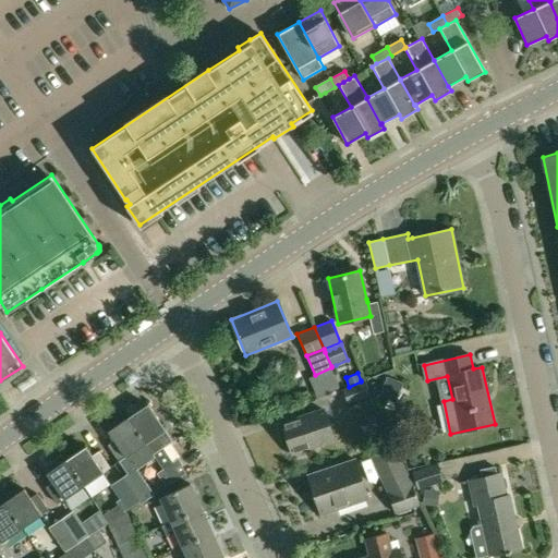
[(386,378),(379,395),(396,401),(401,385),(386,378)]
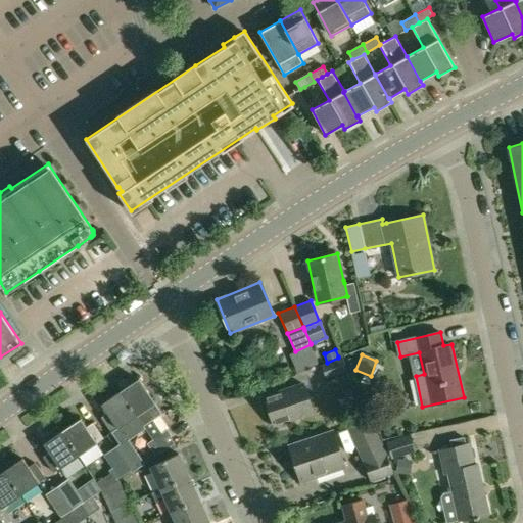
[(342,357),(321,365),(326,378),(347,370),(342,357)]
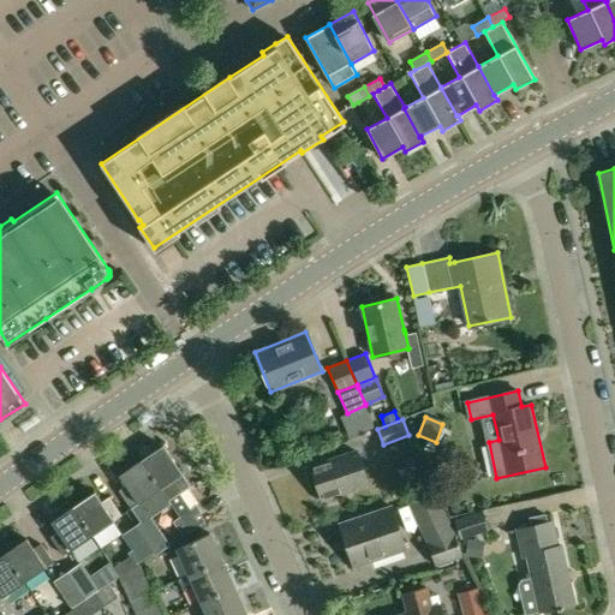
[(162,446),(142,460),(161,489),(172,503),(174,506),(185,499),(180,493),(190,485),(183,473),(162,446)]
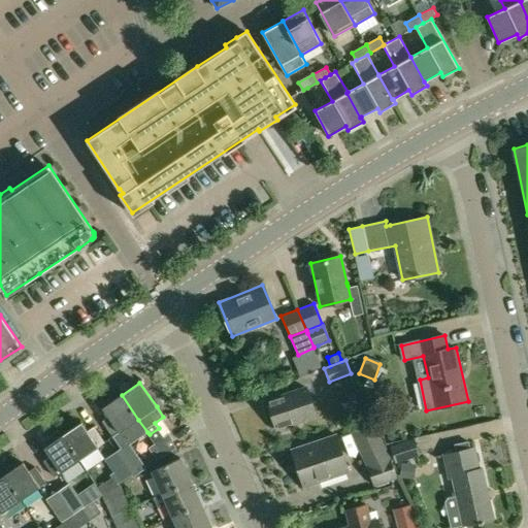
[(306,388),(267,400),(276,429),(316,417),(306,388)]
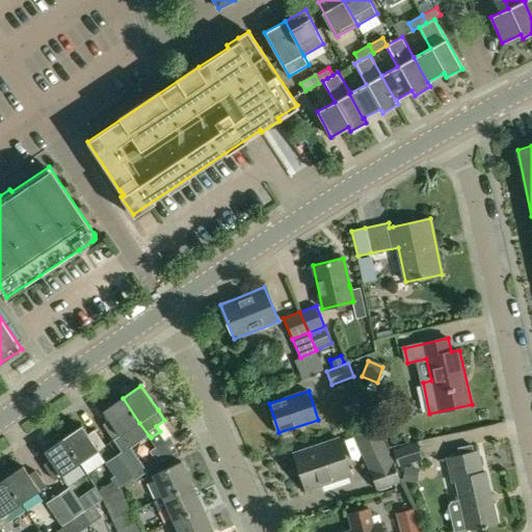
[(109,419),(103,424),(122,451),(116,455),(132,479),(147,469),(131,447),(149,435),(139,423),(123,398),(104,411),(109,419)]
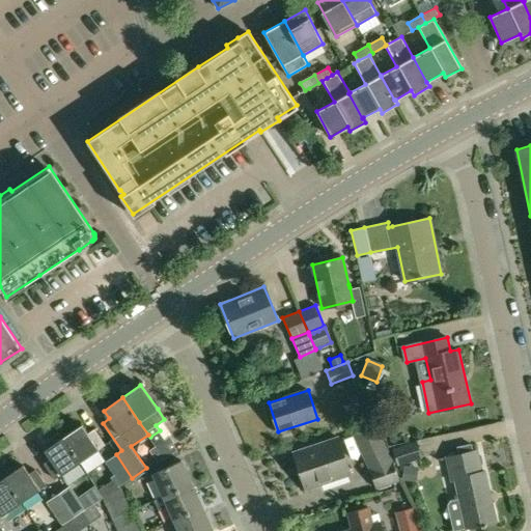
[(355,406),(351,418),(362,422),(366,410),(355,406)]
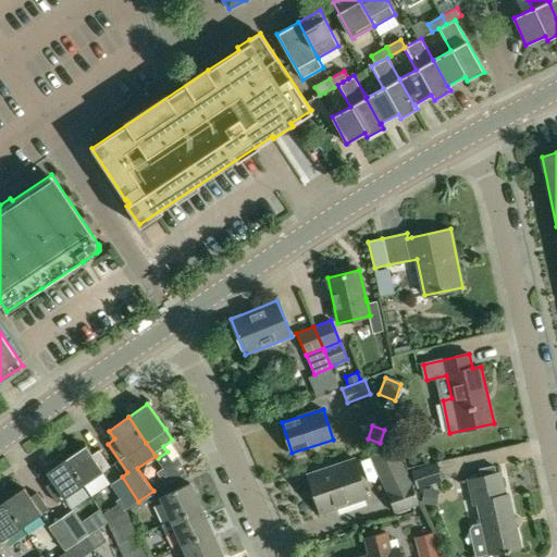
[(391,440),(367,452),(395,514),(419,505),(412,482),(391,440)]
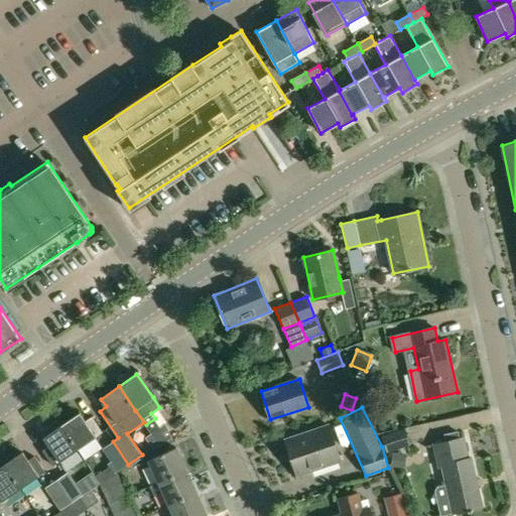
[(80,412),(61,425),(78,449),(97,436),(96,436),(104,431),(94,417),(87,422),(80,412)]
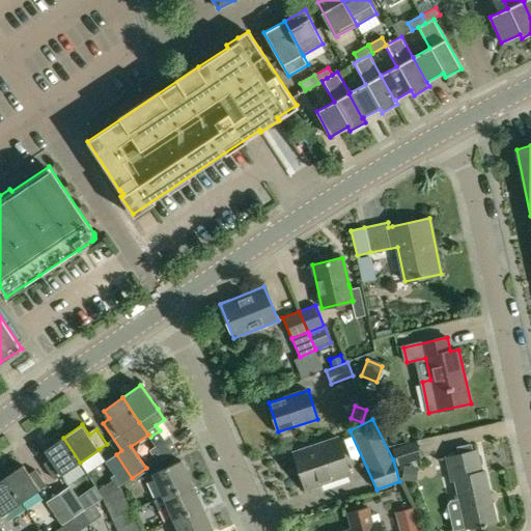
[(157,447),(150,451),(158,463),(176,450),(172,439),(170,436),(165,439),(160,430),(150,437),(157,447)]
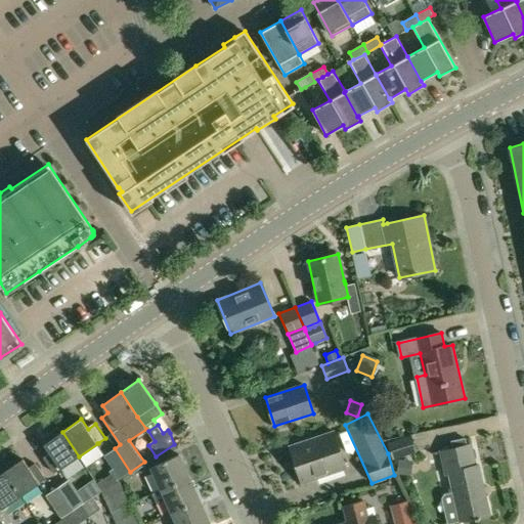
[(62,432),(43,445),(49,453),(44,456),(54,472),(59,469),(60,470),(79,456),(62,432)]
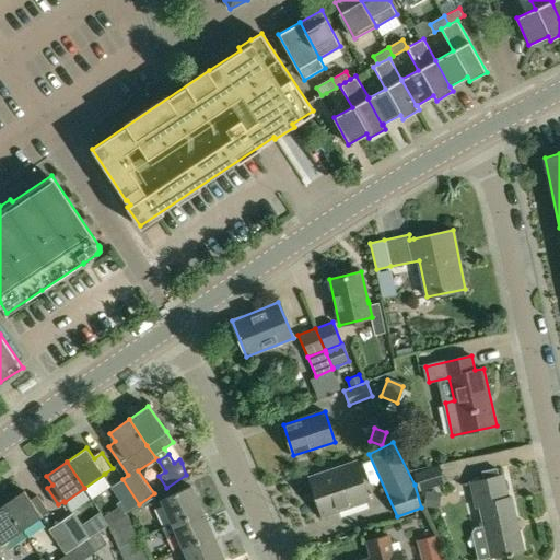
[(357,463),(310,478),(322,515),(369,499),(357,463)]
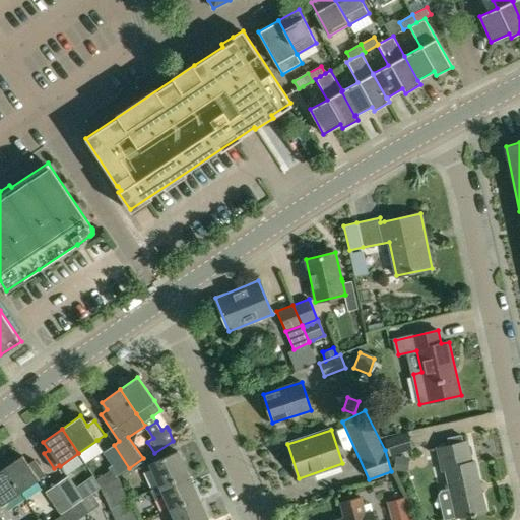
[(407,432),(385,439),(390,456),(413,449),(407,432)]
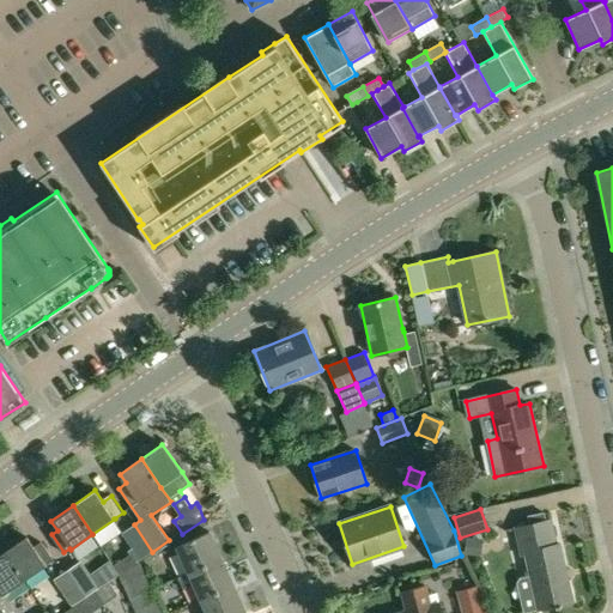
[(530,525),(515,528),(521,556),(525,554),(529,576),(533,590),(521,593),(526,612),(536,610),(574,601),(560,544),(557,545),(551,520),(548,521),(547,513),(528,517),(530,525)]
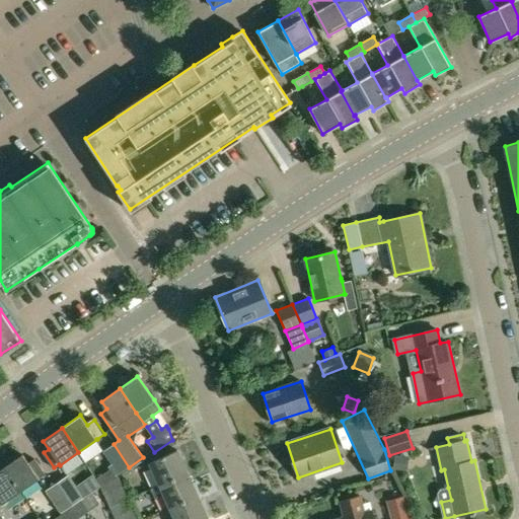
[(114,444),(102,452),(119,474),(129,467),(114,444)]
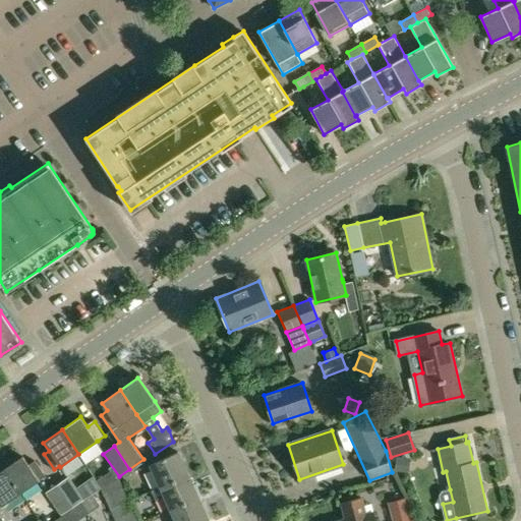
[(177,452),(150,465),(160,487),(188,474),(177,452)]
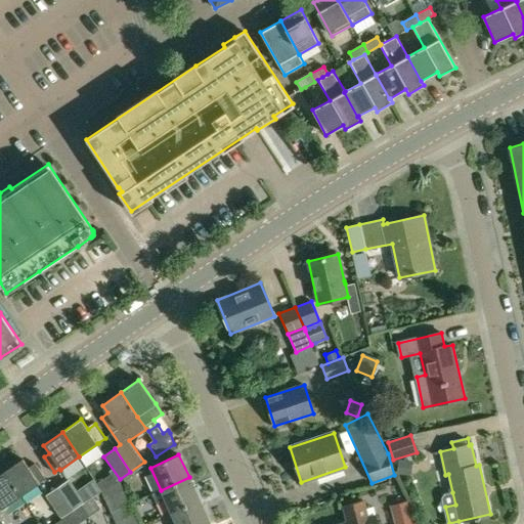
[(23,459),(4,472),(22,496),(45,479),(34,463),(29,467),(23,459)]
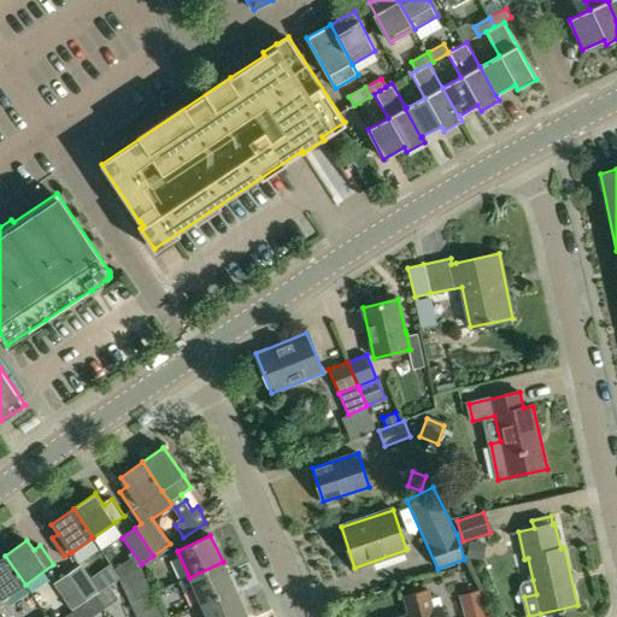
[(469,540),(466,557),(483,559),(485,542),(469,540)]
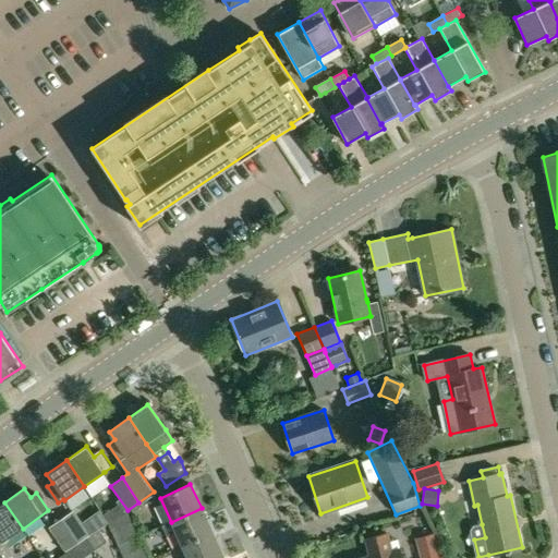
[(4,502),(0,505),(0,537),(2,542),(23,529),(4,502)]
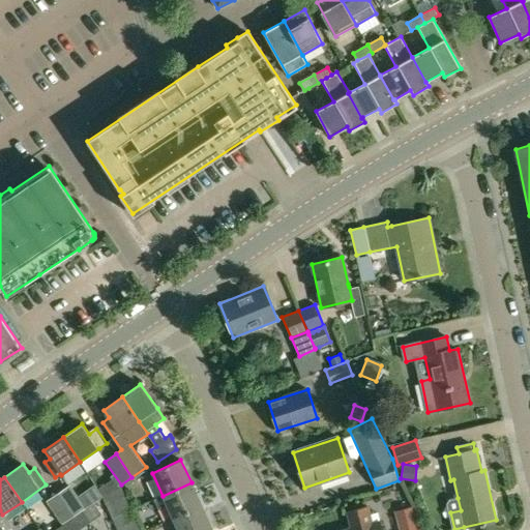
[(111,480),(96,490),(98,492),(100,496),(101,496),(112,491),(117,489),(111,480)]
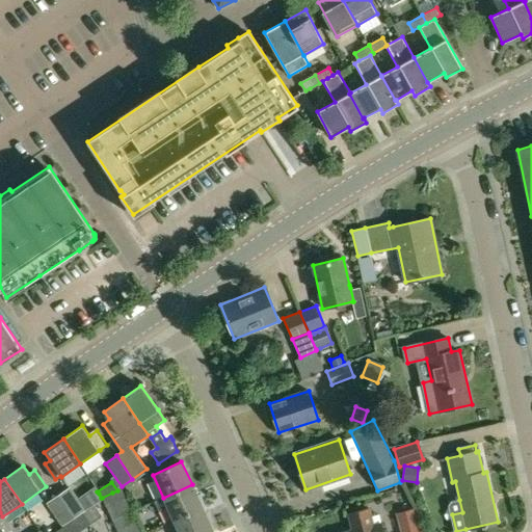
[(163,498),(156,501),(160,510),(167,507),(174,521),(203,507),(192,484),(163,498)]
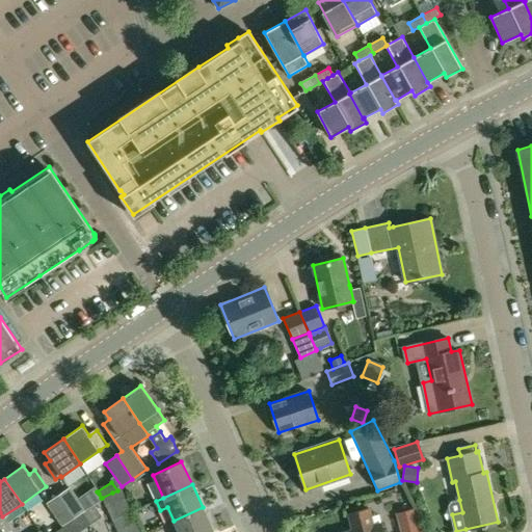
[(70,486),(58,495),(74,519),(86,510),(70,486)]
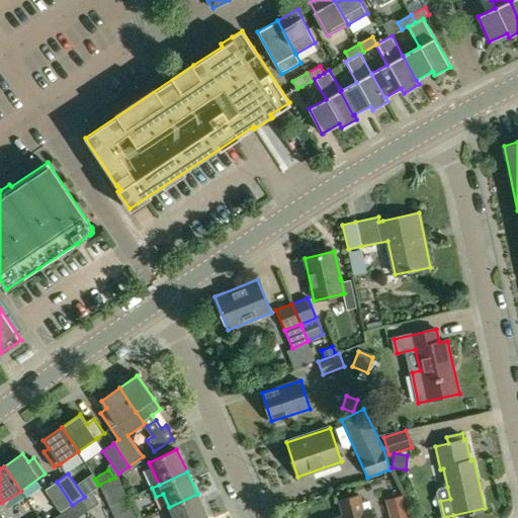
[(109,480),(99,485),(109,507),(128,499),(117,476),(114,478),(109,480)]
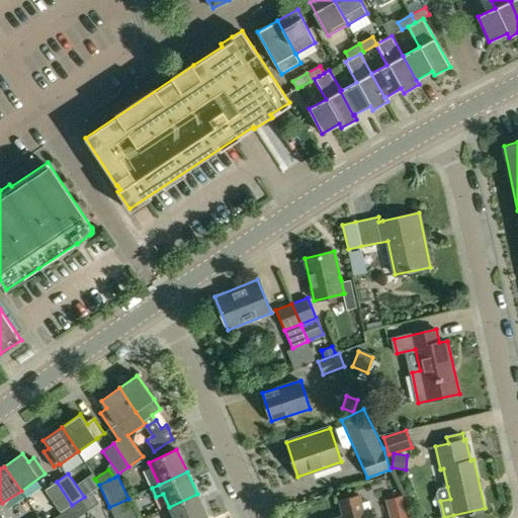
[(57,482),(45,490),(60,513),(72,505),(57,482)]
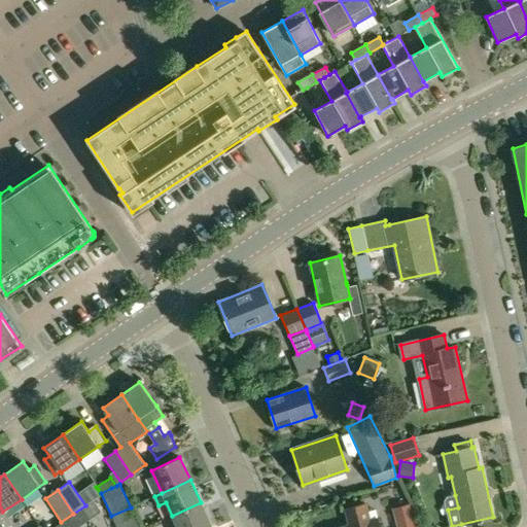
[(201,502),(172,516),(177,526),(206,526),(211,525),(201,502)]
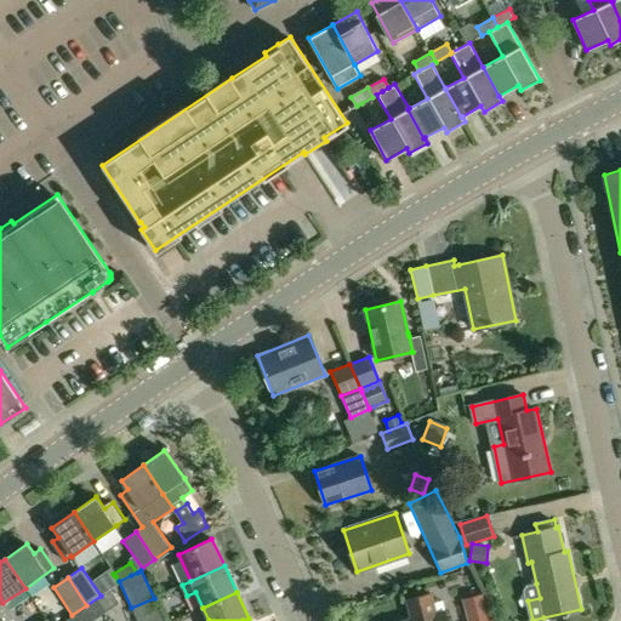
[(411,619),(403,620),(446,620),(444,610),(437,613),(432,594),(406,600),(411,619)]
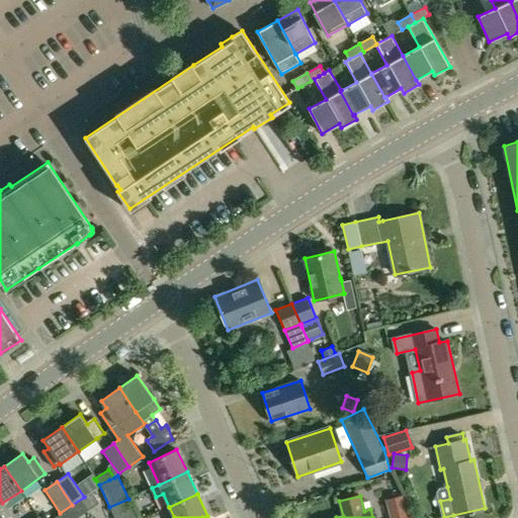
[(408,517),(403,497),(386,501),(391,517),(408,517)]
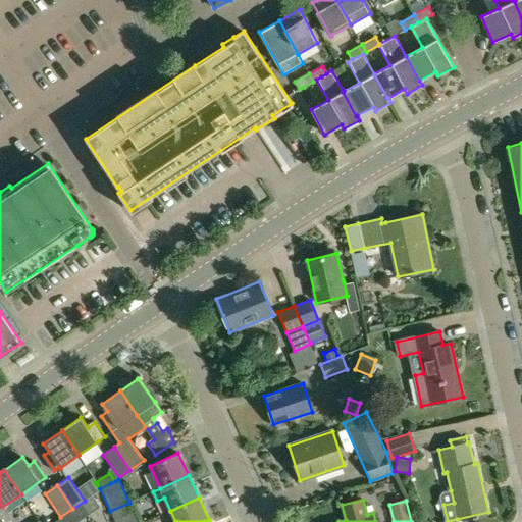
[(138,521),(129,503),(110,511),(114,521),(138,521)]
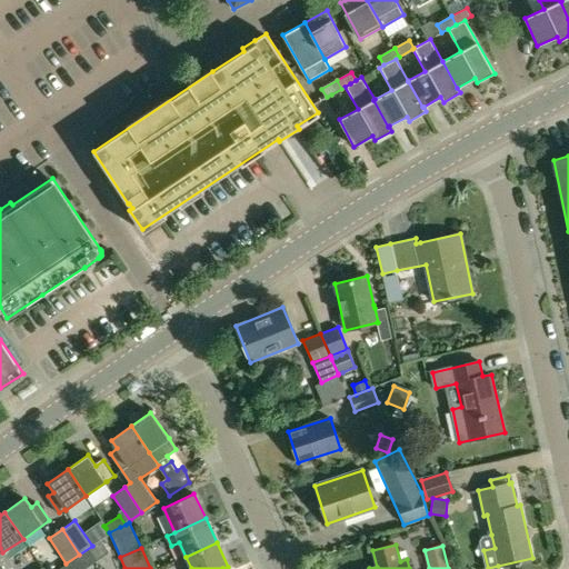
[(89,549),(61,568),(83,568),(97,560),(89,549)]
